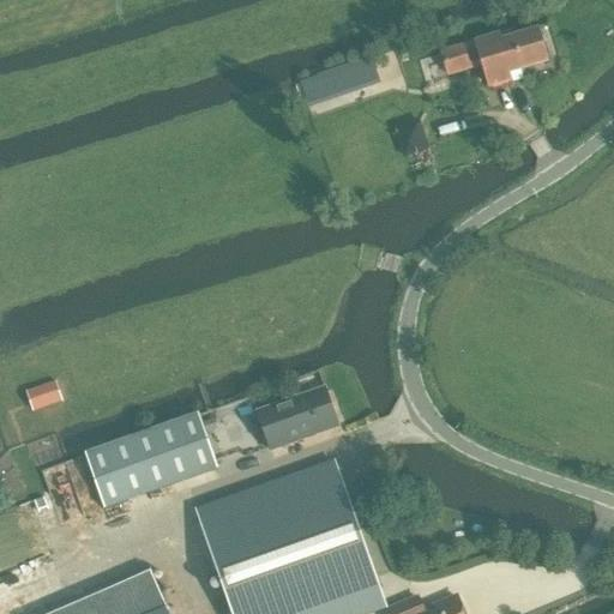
[(549,61),(540,31),(503,43),(500,37),(444,54),(450,74),(485,65),(491,86),(511,80),(510,73),(549,61)]
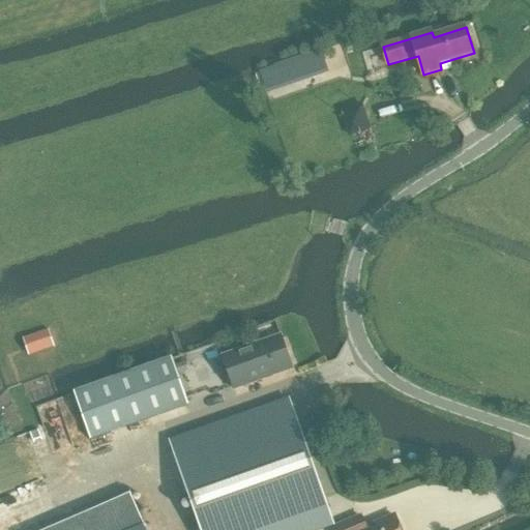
[(280,85),(327,69),(320,50),(273,65),(280,85)]
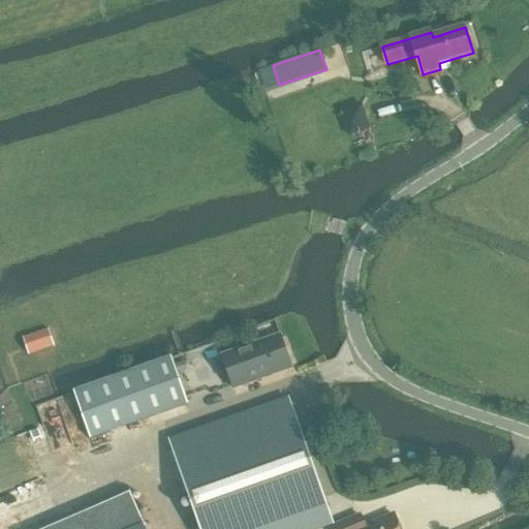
[(349,135),(369,129),(362,105),(342,112),(349,135)]
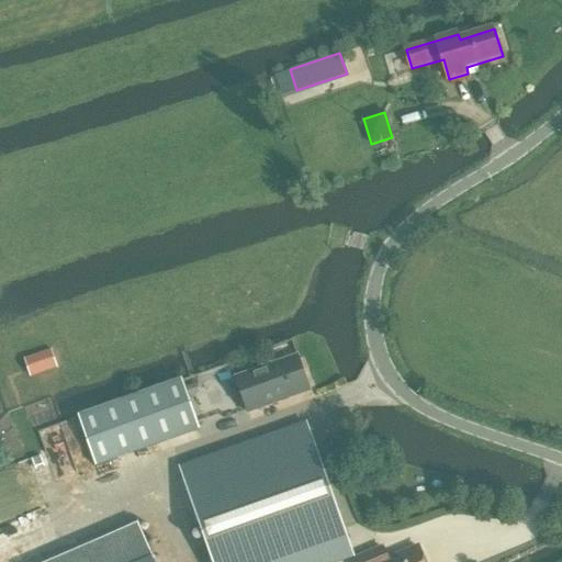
[(298,357),(236,378),(248,412),(310,391),(298,357)]
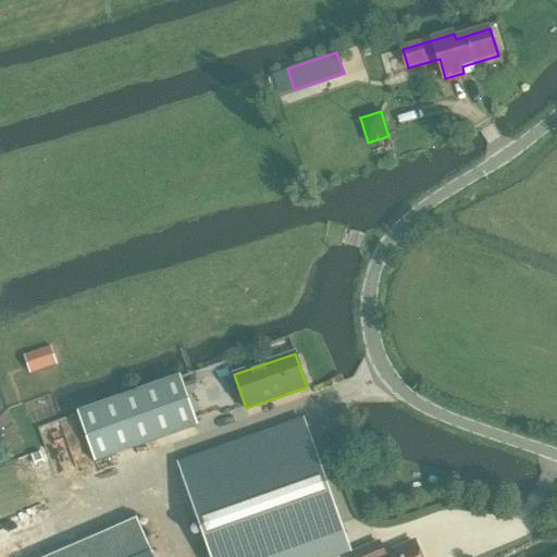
[(181,379),(78,415),(96,463),(198,426),(181,379)]
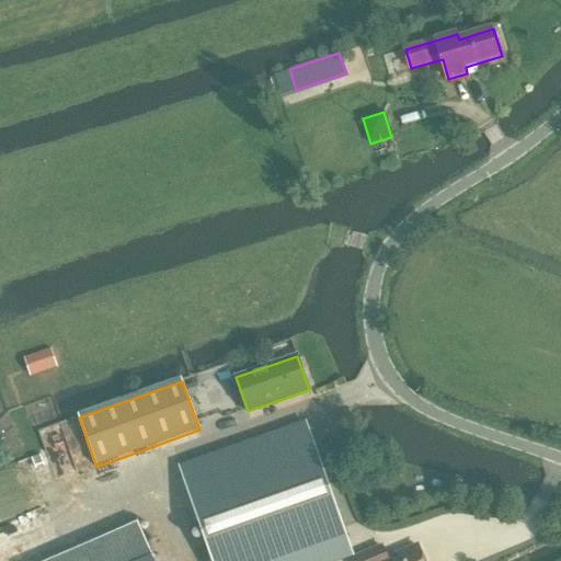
[(181,469),(187,488),(214,560),(338,560),(345,550),(347,544),(348,544),(306,424),(181,469)]
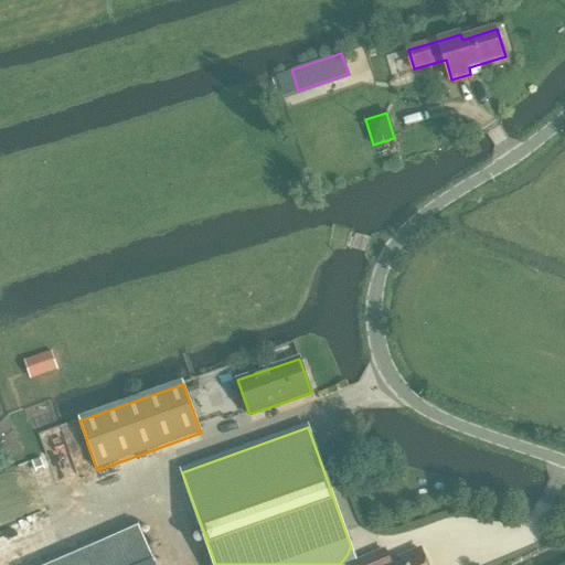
[(156,564),(139,525),(45,564),(156,564)]
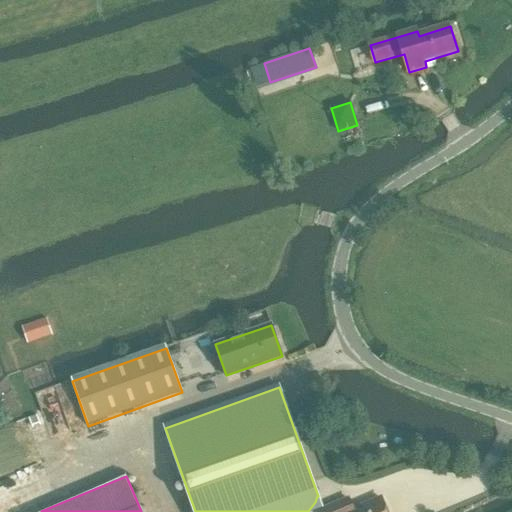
[(386,511),(381,499),(353,510),(348,499),(322,510),(322,511),(386,511)]
